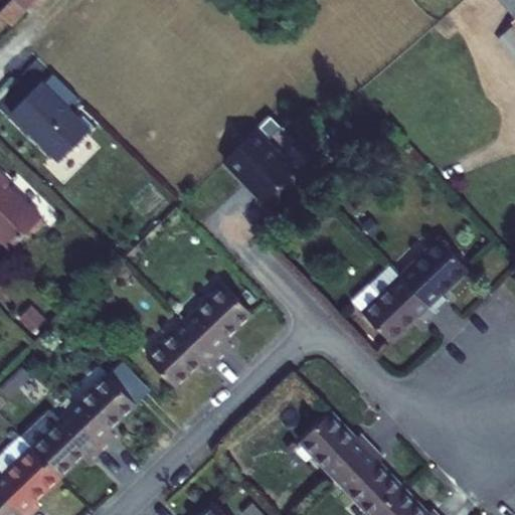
[(0,14),(11,26),(27,9),(17,0),(11,0),(0,11),(0,14)]
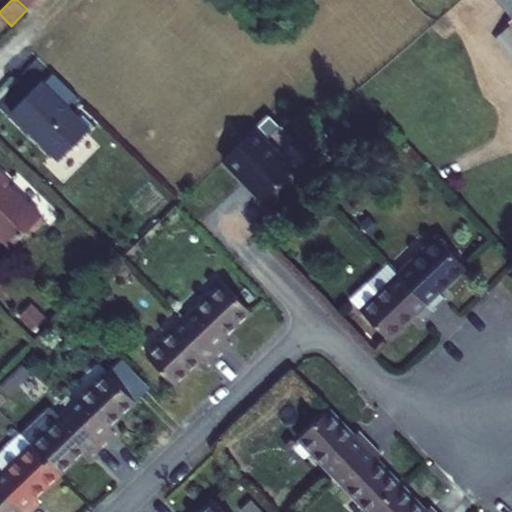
[(17,0),(27,9),(36,0),(17,0)]
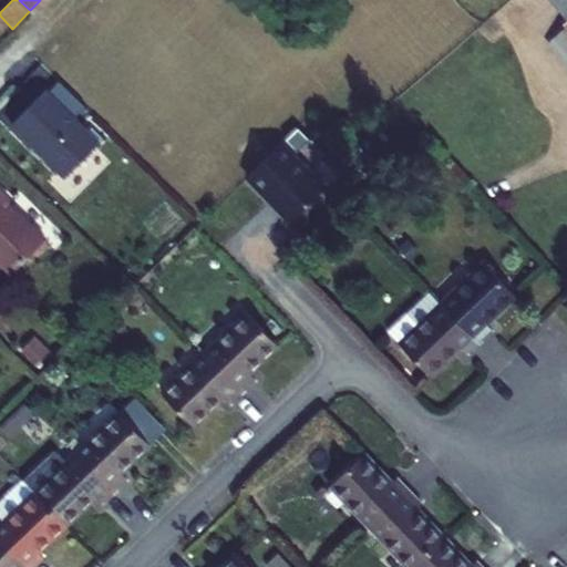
[(566,0),(549,0),(566,20),(566,21),(565,23),(566,26),(566,0)]
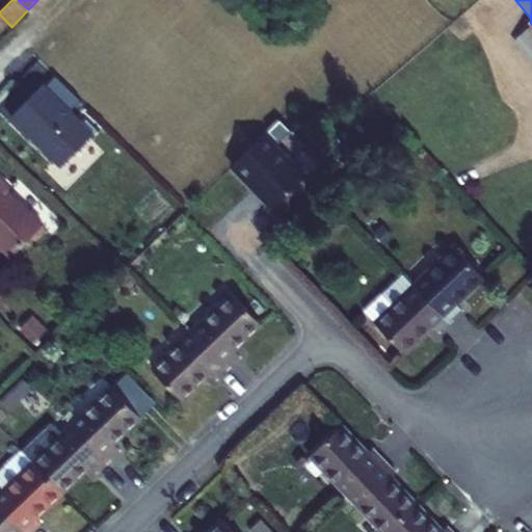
[(531,24),(509,45),(531,69),(531,24)]
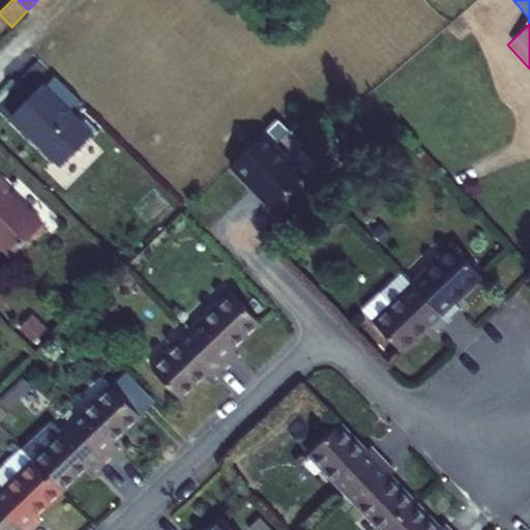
[(11,116),(61,166),(94,134),(43,84),(11,116)]
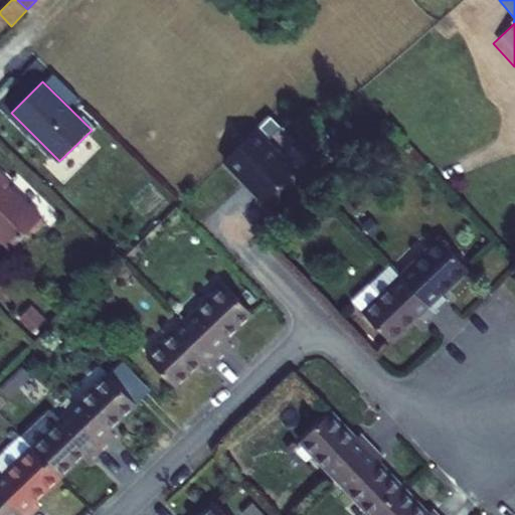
[(261,127),(271,138),(282,127),(272,116),(261,127)]
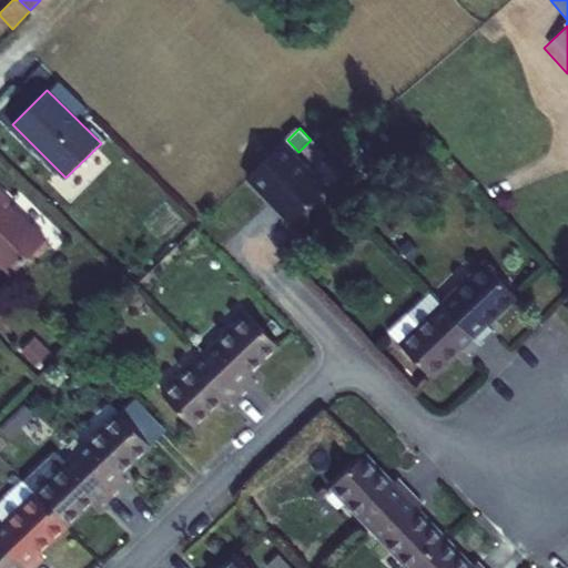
[(249,176),(292,222),(326,188),(283,143),(249,176)]
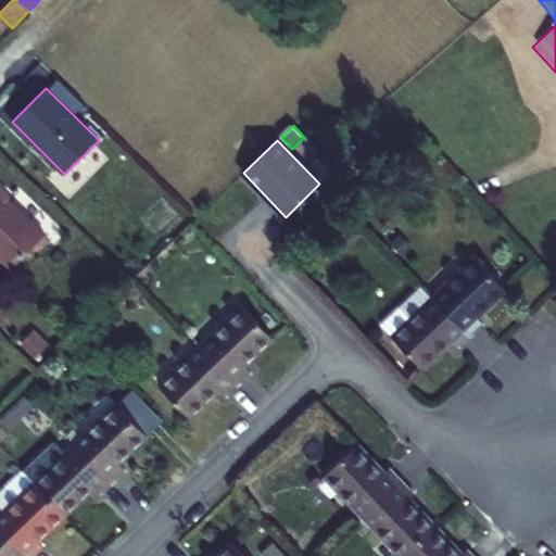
[(10,198),(0,188),(0,258),(11,270),(45,237),(8,200),(10,198)]
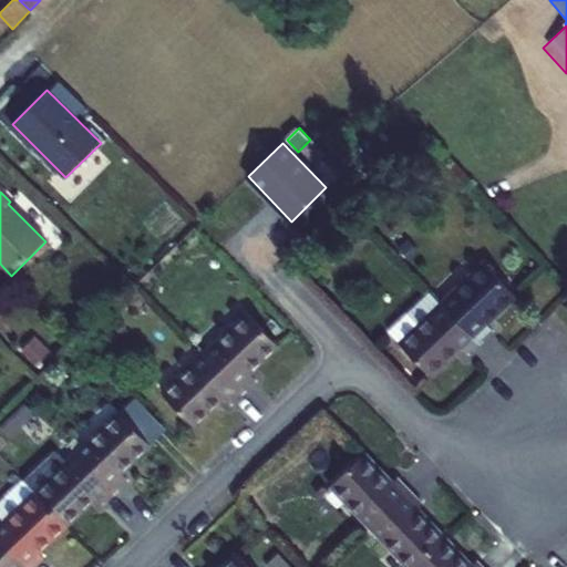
[(516,298),(483,263),(441,301),(480,342),(493,330),(488,325),(516,298)]
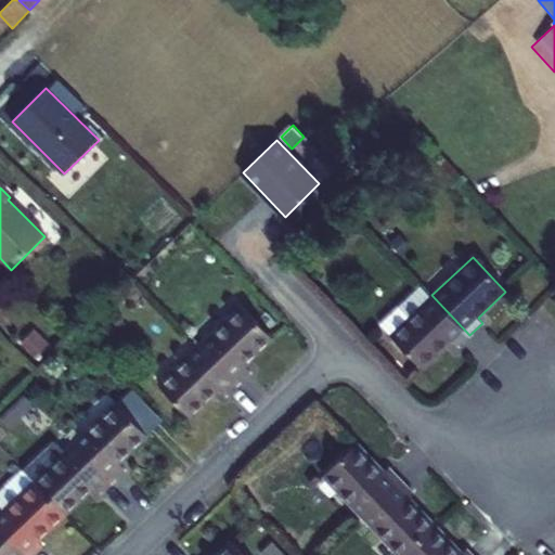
[(431,295),(420,283),(396,306),(407,318),(431,295)]
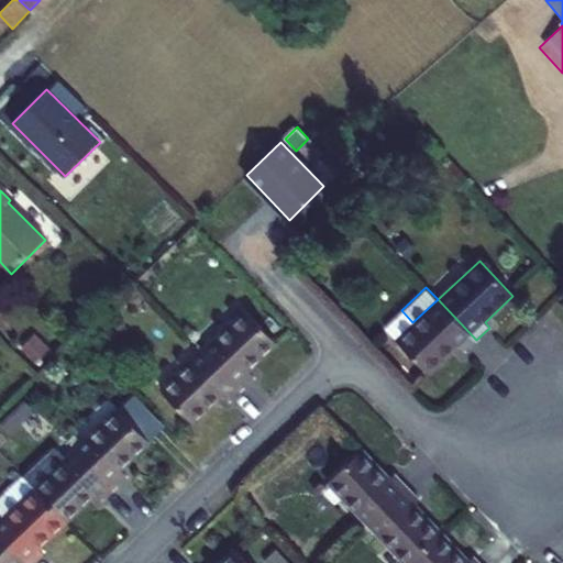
[(476,340),(438,299),(412,322),(401,310),(383,328),(429,376),(457,349),(462,354),(476,340)]
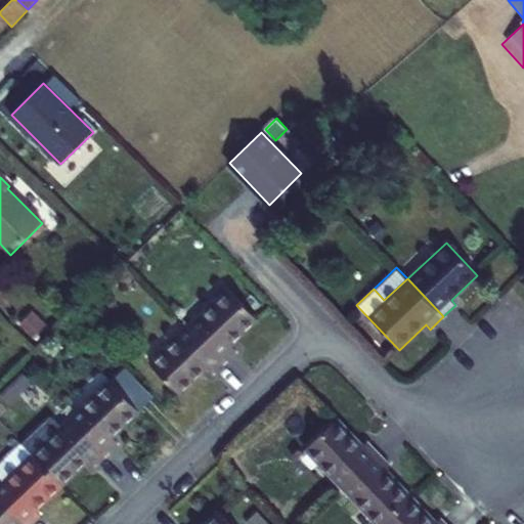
[(260,322),(227,288),(188,324),(225,362),(235,352),(231,348),(260,322)]
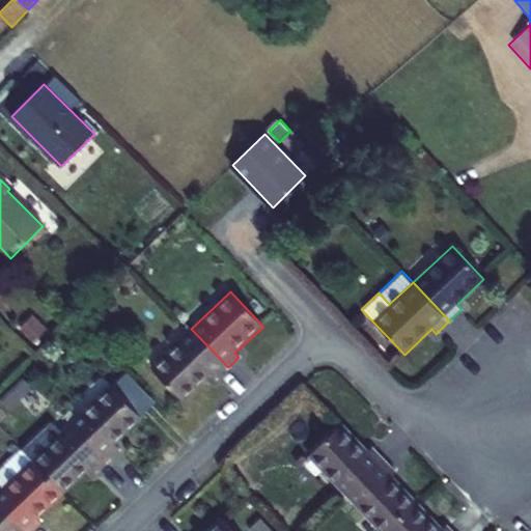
[(228,367),(191,329),(150,368),(183,401),(211,375),(215,380),(228,367)]
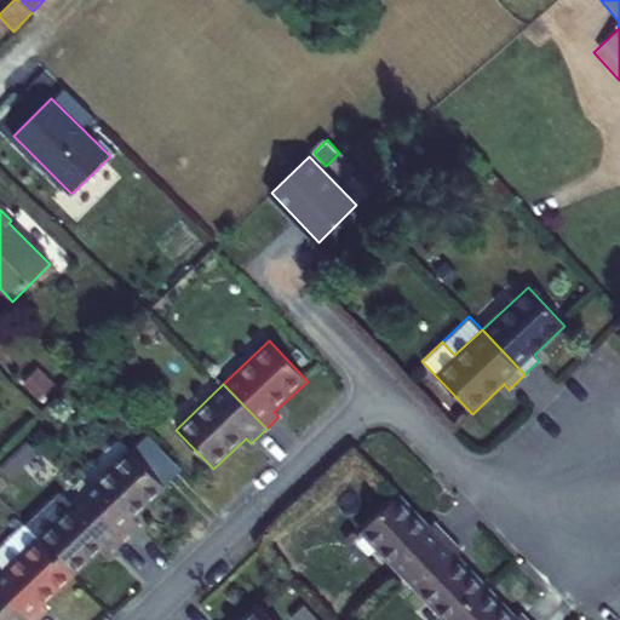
[(166,489),(126,448),(81,492),(126,539),(139,526),(133,520),(166,489)]
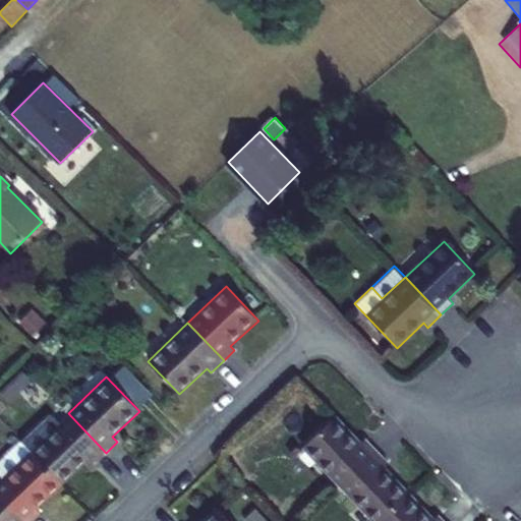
[(106,453),(68,413),(31,449),(64,483),(88,461),(92,466),(106,453)]
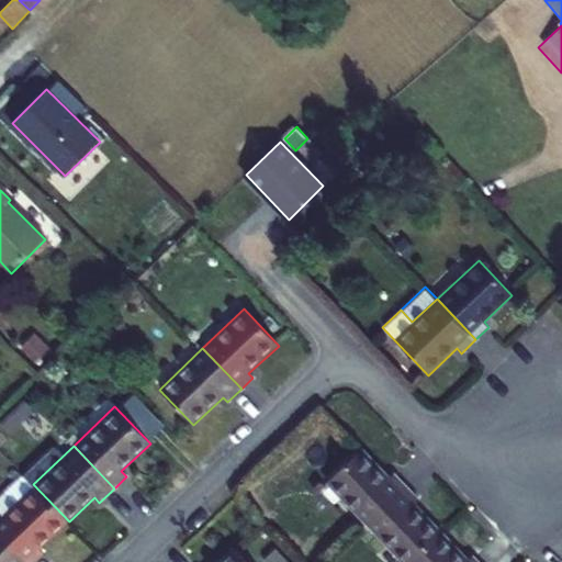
[(366,523),(406,485),(393,471),(388,476),(362,449),(327,482),(366,523)]
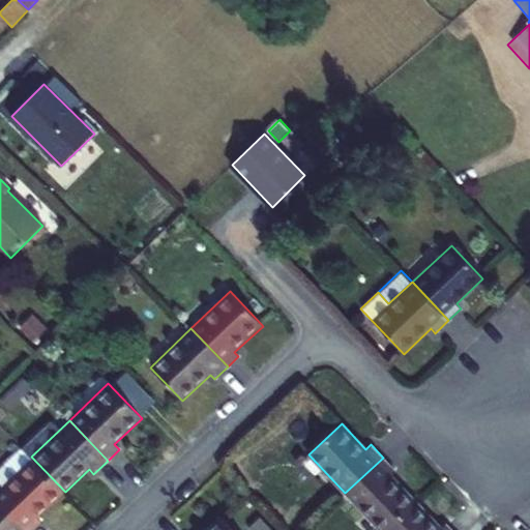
[(65,492),(31,457),(0,487),(0,501),(27,529),(34,529),(41,523),(36,519),(65,492)]
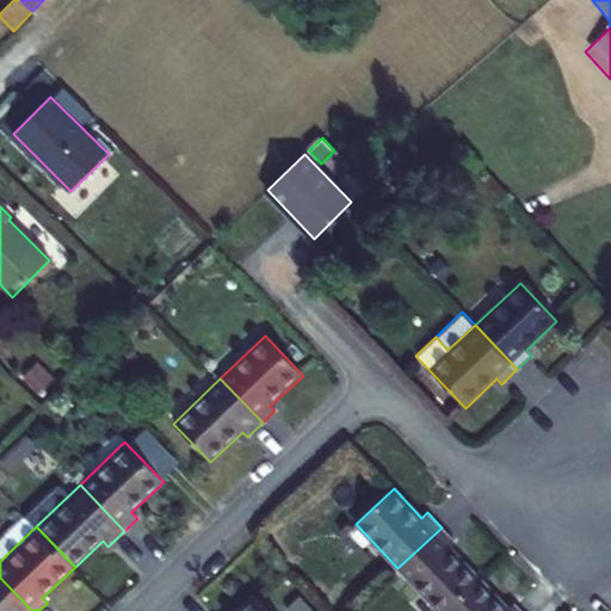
[(454,549),(458,545),(442,528),(397,568),(438,610),(443,610),(480,576),(454,549)]
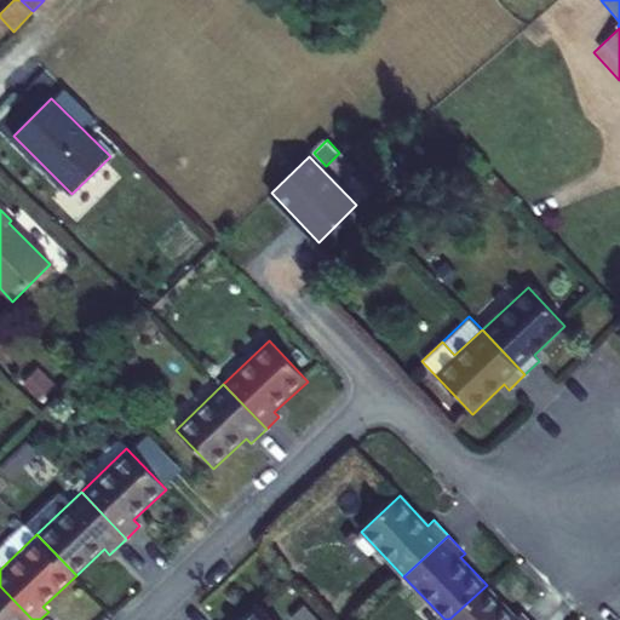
[(529,619),(516,607),(511,612),(487,585),(449,619),(529,619)]
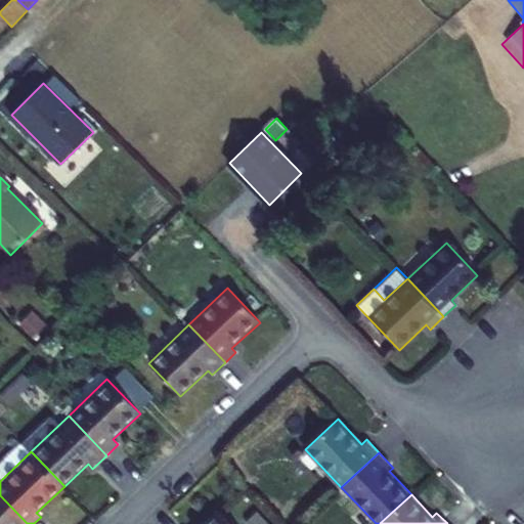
[(27,523),(0,495),(0,523),(27,523)]
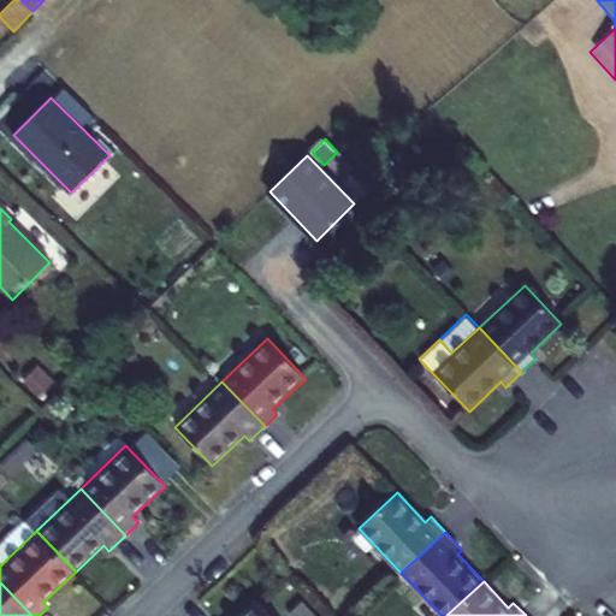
[(237,615),(272,615),(256,598),(237,615)]
